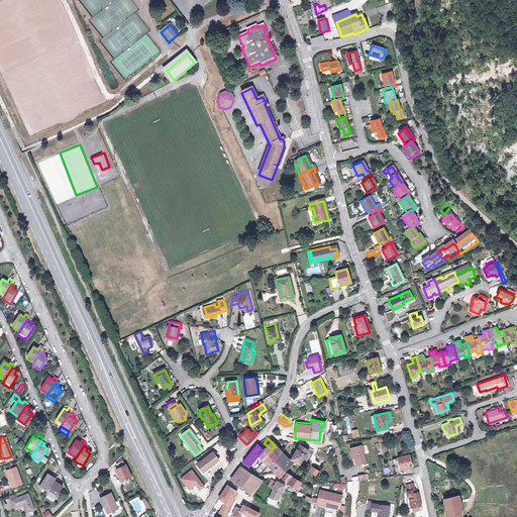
[(257,455),(255,457),(259,460),(261,458),(263,459),(272,449),(267,445),(263,450),(257,455)]
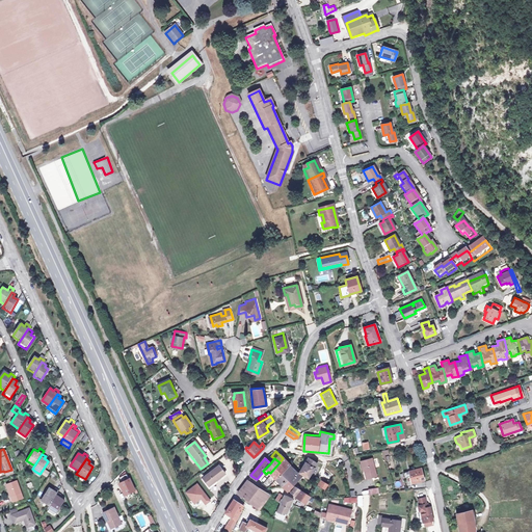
[(290,466),(283,458),(280,462),(287,470),(290,466)]
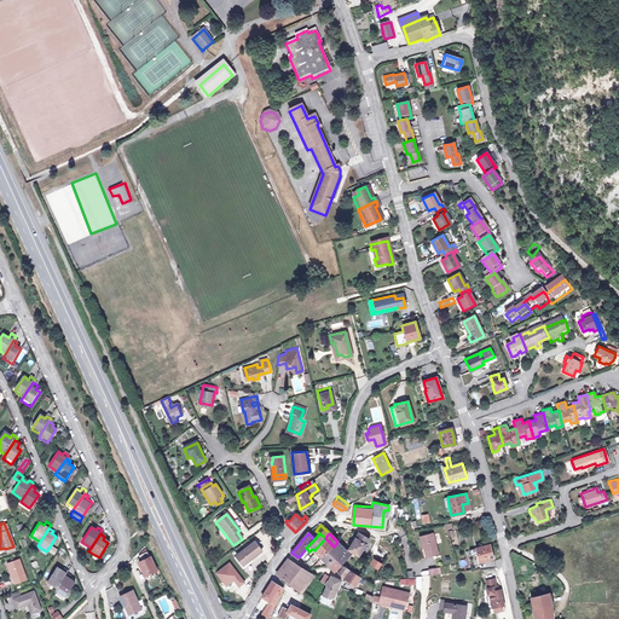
[(358,556),(369,539),(358,533),(348,549),(358,556)]
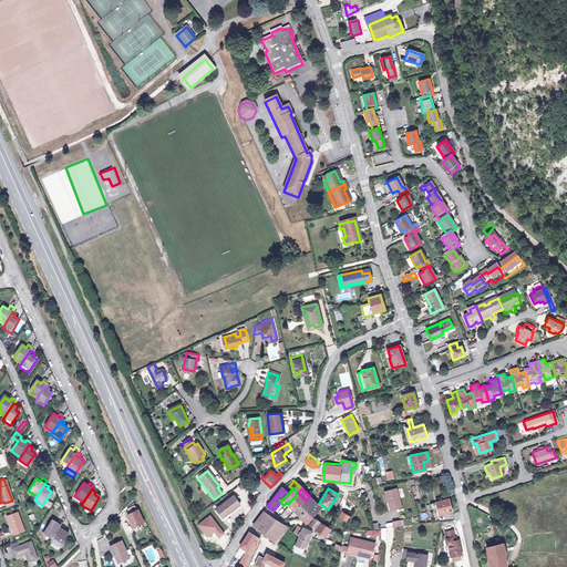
[(384,493),(388,506),(389,512),(401,508),(395,491),(384,493)]
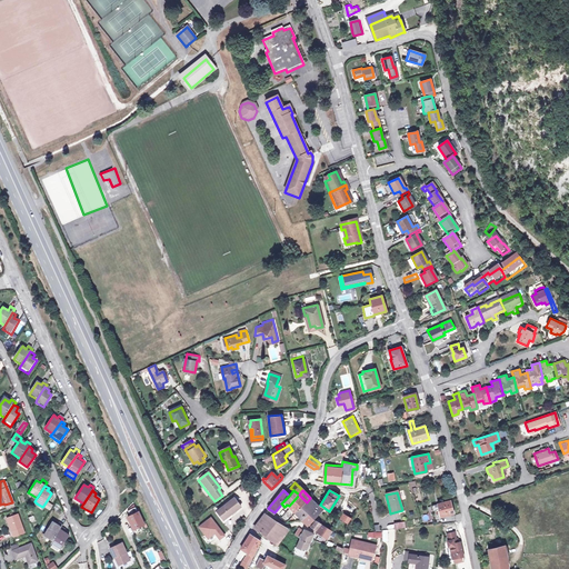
[(303,506),(307,502),(299,495),(289,506),(290,507),(281,517),(288,521),(290,520),(296,513),(303,506)]
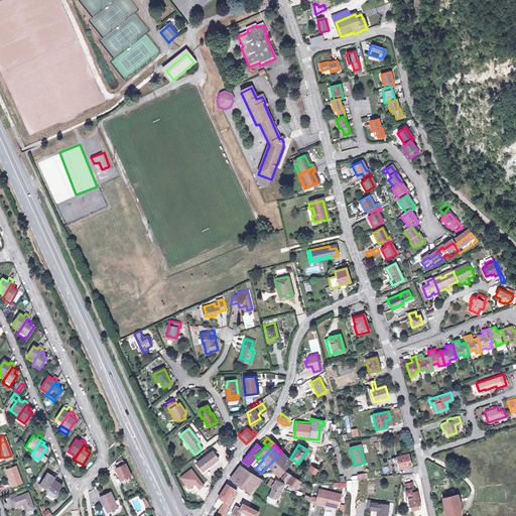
[(219,461),(213,453),(197,465),(202,473),(219,461)]
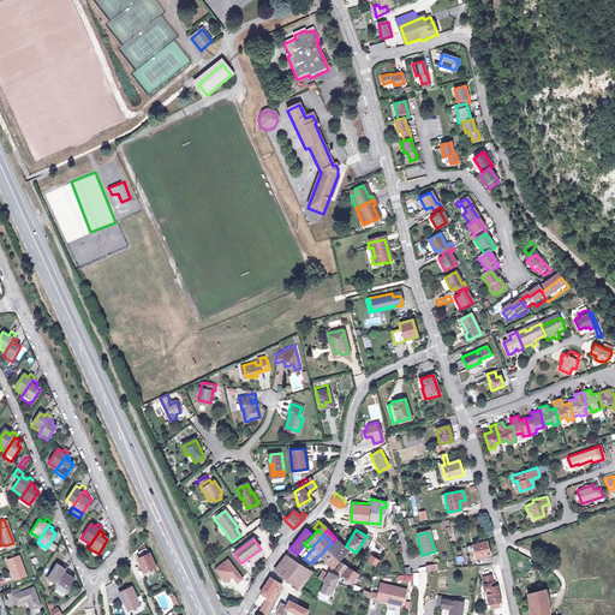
[(471,544),(473,550),(475,557),(488,554),(485,541),(471,544)]
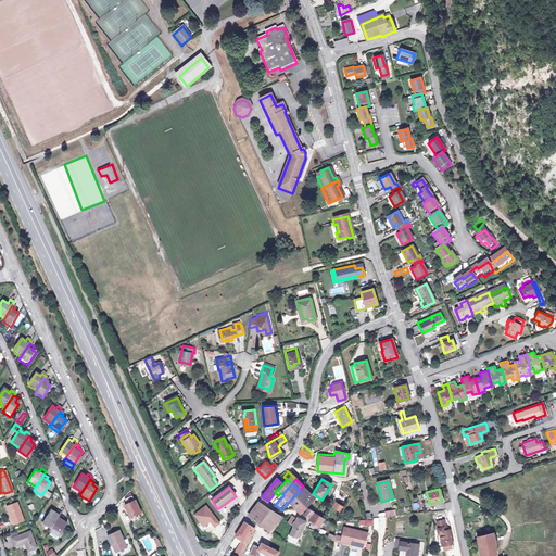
[(306,490),(300,497),(301,500),(308,506),(315,497),(306,490)]
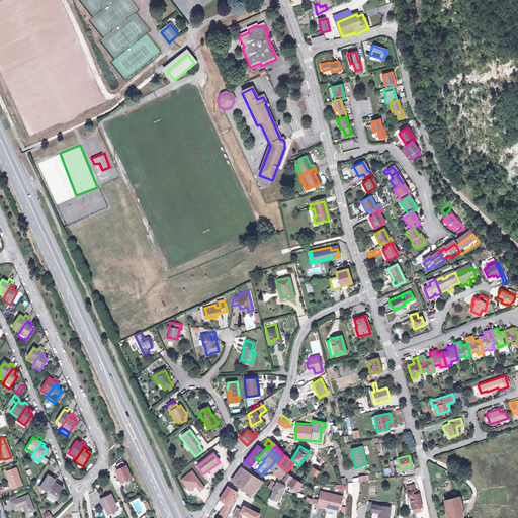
[(279,463),(276,460),(269,467),(273,471),(280,465),(279,463)]
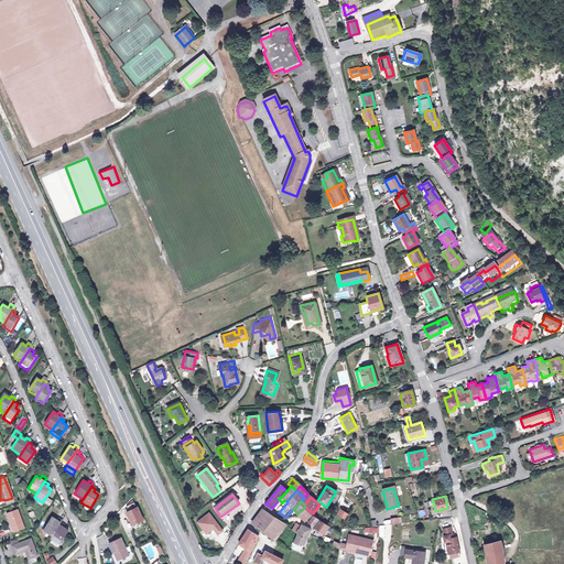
[(129,511),(126,512),(132,524),(142,519),(137,507),(136,508),(133,502),(126,506),(129,511)]
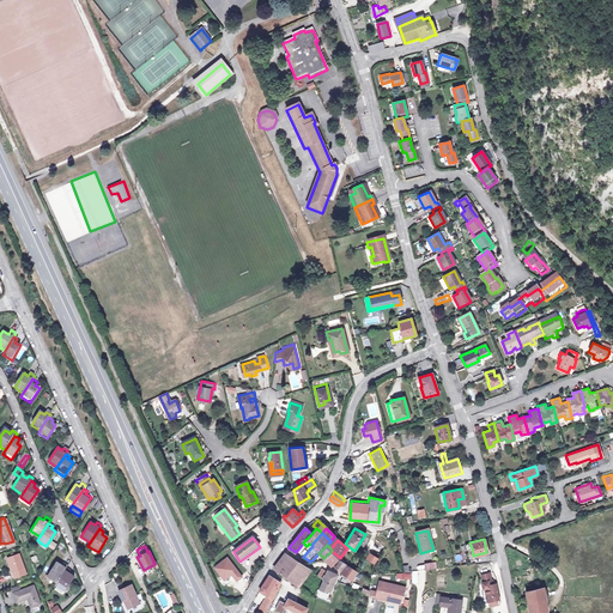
[(332,551),(323,558),(333,566),(340,558),(332,551)]
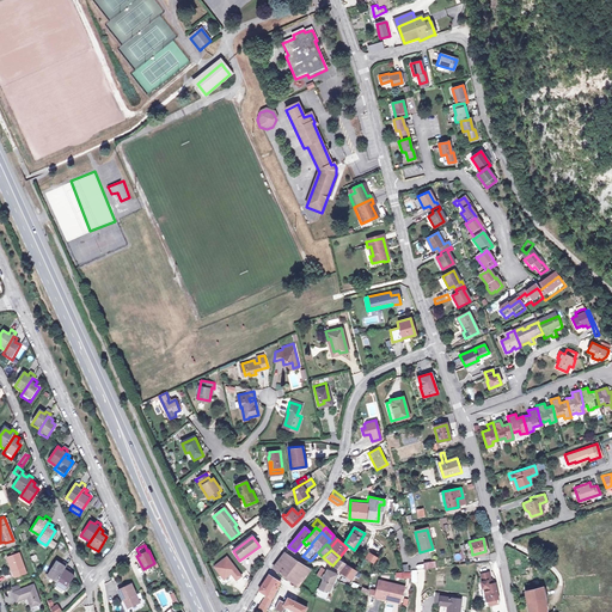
[(12,576),(24,573),(17,552),(5,557),(12,576)]
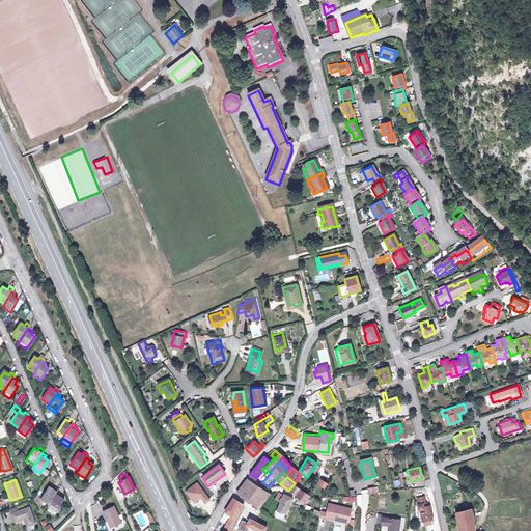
[(260,496),(254,503),(260,507),(262,504),(266,499),(270,495),(248,479),(239,492),(244,496),(249,487),(260,496)]
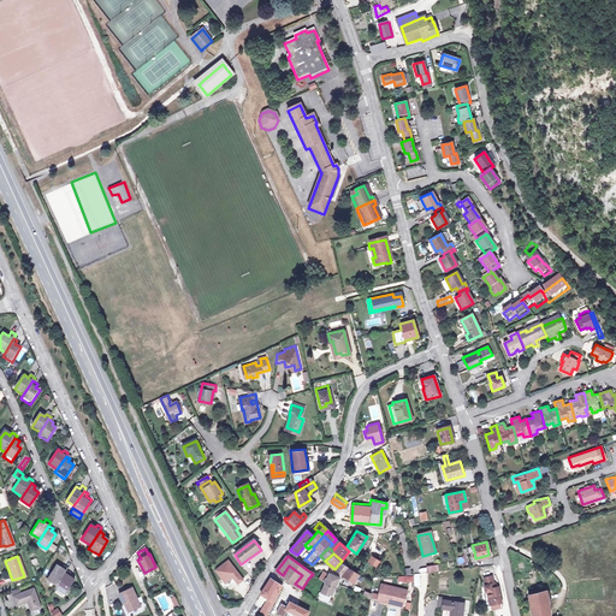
[(379,563),(371,557),(367,562),(377,568),(379,563)]
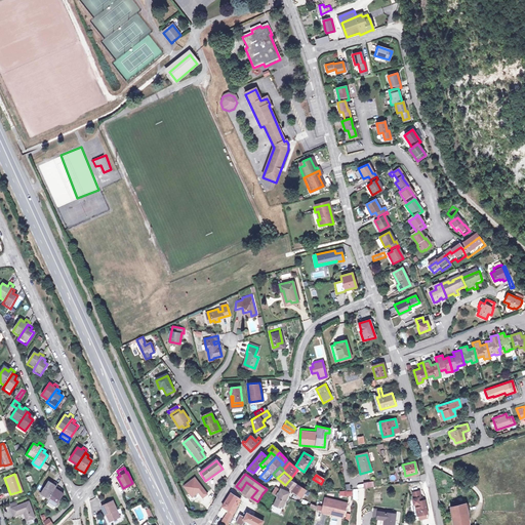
[(40,490),(47,495),(54,484),(56,482),(53,479),(51,482),(50,481),(47,479),(40,490)]
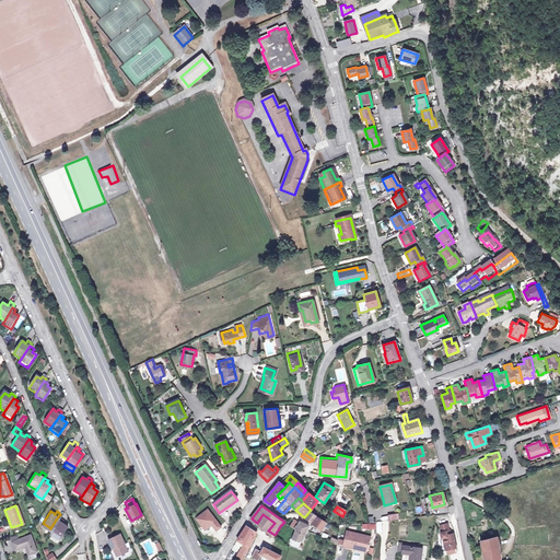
[(207,511),(196,520),(205,532),(211,526),(216,532),(221,528),(207,511)]
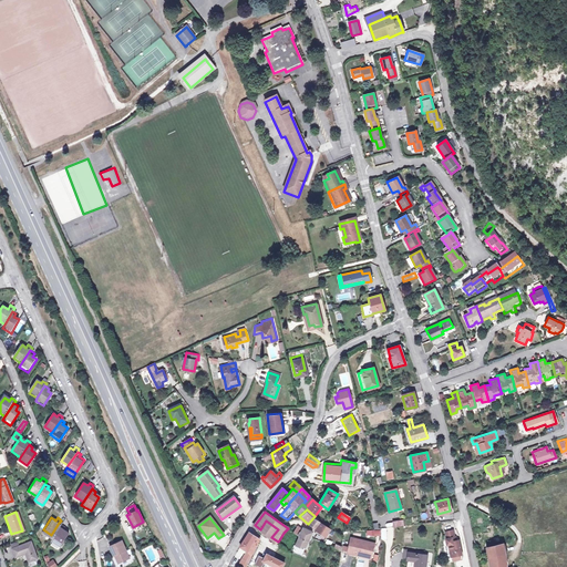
[(319,523),(317,521),(313,518),(310,525),(313,527),(315,528),(319,523)]
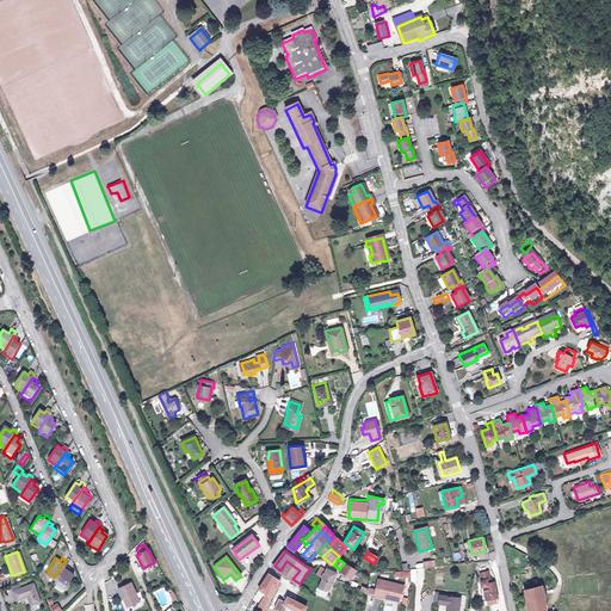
[(281,571),(292,579),(300,571),(287,561),(281,571)]
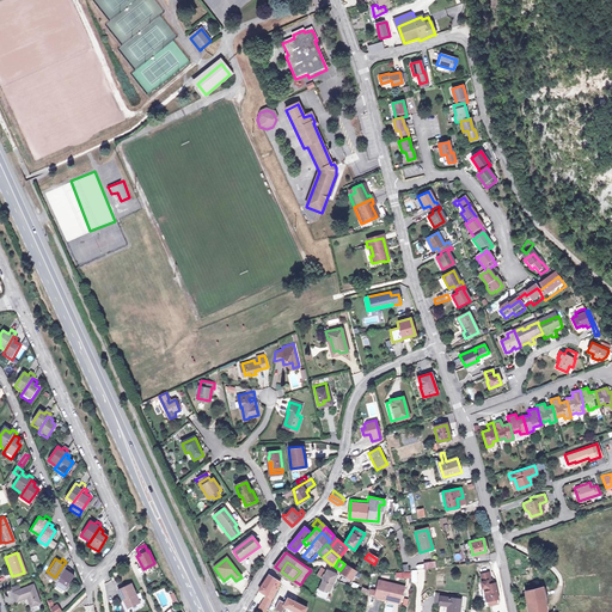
[(63,564),(55,577),(53,581),(62,588),(72,574),(68,571),(67,571),(68,568),(63,564)]
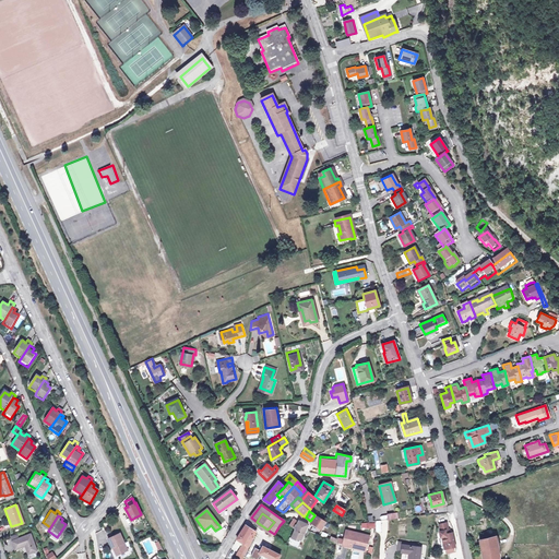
[(314,515),(310,521),(309,522),(323,531),(326,523),(314,515)]
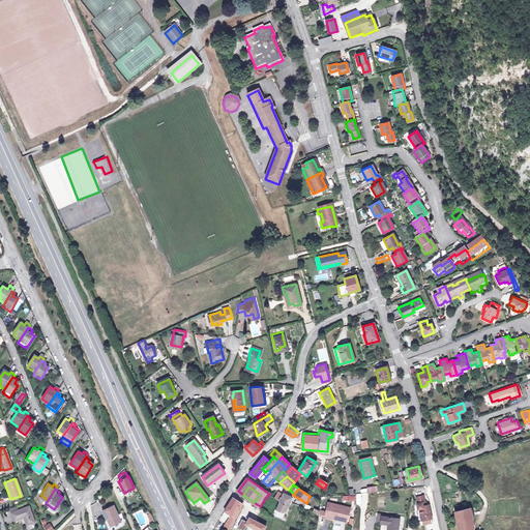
[(284,494),(281,499),(280,501),(275,509),(284,513),(288,506),(292,498),(284,494)]
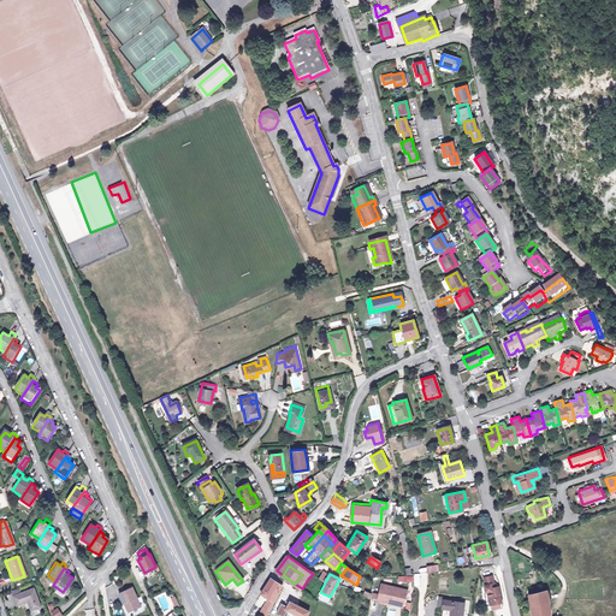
[(493,586),(492,581),(491,574),(483,576),(484,584),(483,584),(484,590),(485,590),(489,603),(491,603),(497,602),(499,600),(497,585),(495,586),(493,586)]
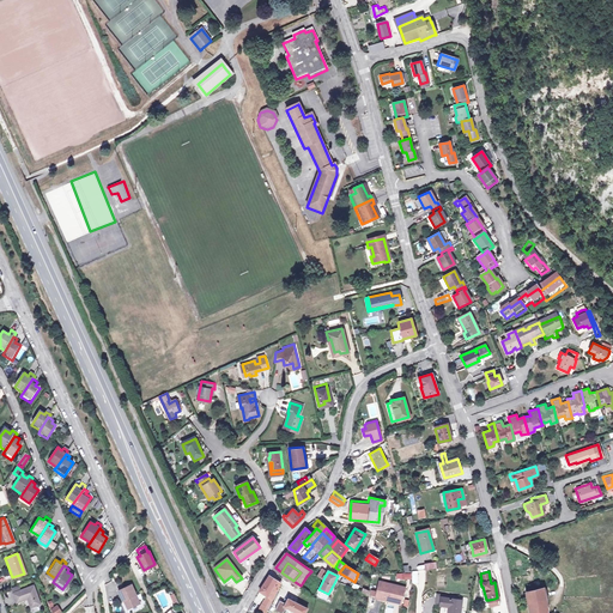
[(262,604),(263,605),(268,608),(273,599),(279,588),(281,583),(269,575),(260,592),(268,598),(262,604)]
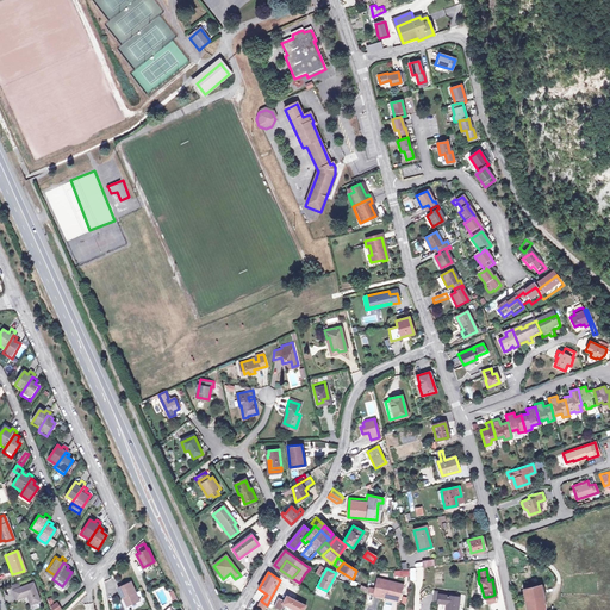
[(373,593),(381,595),(383,591),(399,596),(403,583),(378,577),(374,587),(373,591),(373,593)]
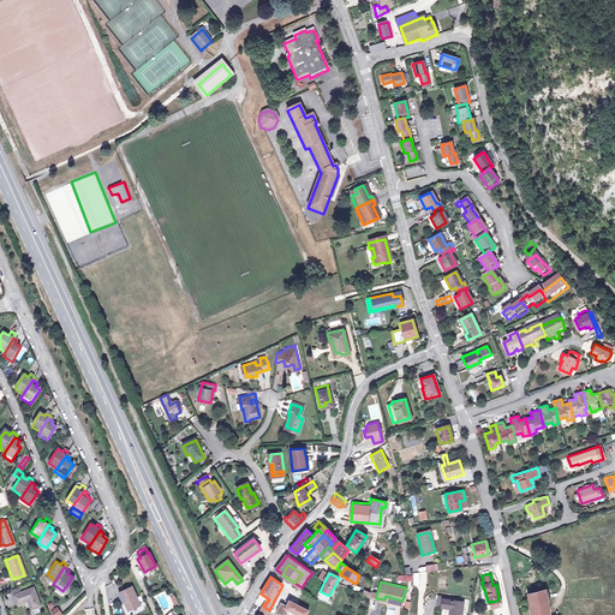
[(549,614),(543,584),(525,587),(531,614),(549,614)]
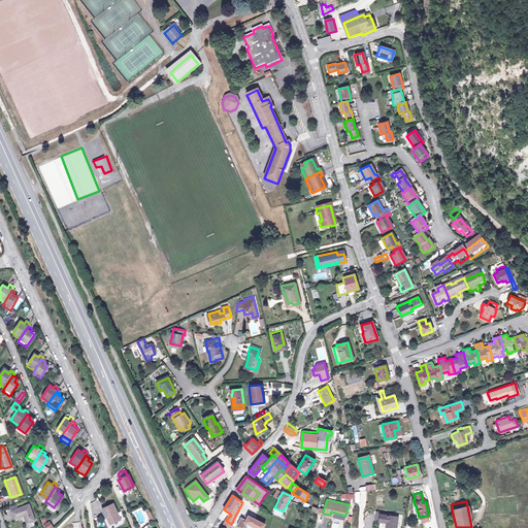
[(19,507),(10,510),(13,520),(23,517),(26,524),(34,521),(28,504),(19,507)]
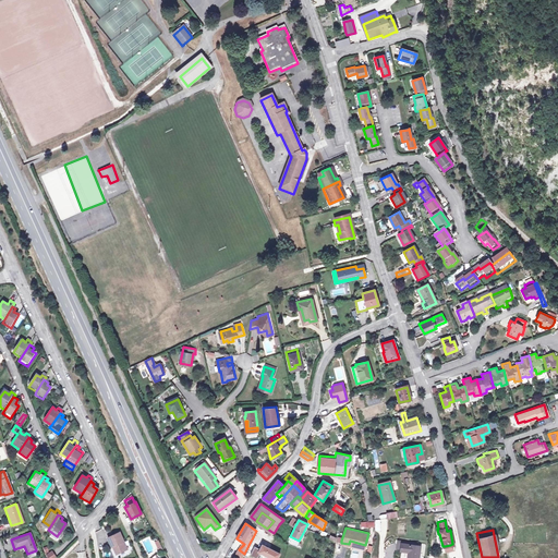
[(111,547),(112,547),(113,549),(113,550),(116,555),(126,550),(119,533),(107,538),(111,547)]
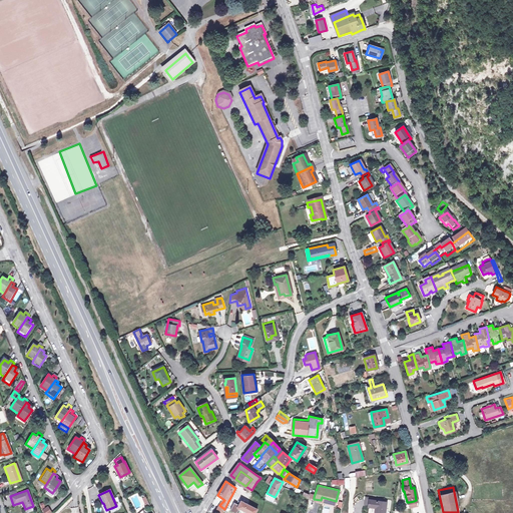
[(385,512),(386,500),(369,498),(368,504),(376,505),(375,512),(385,512)]
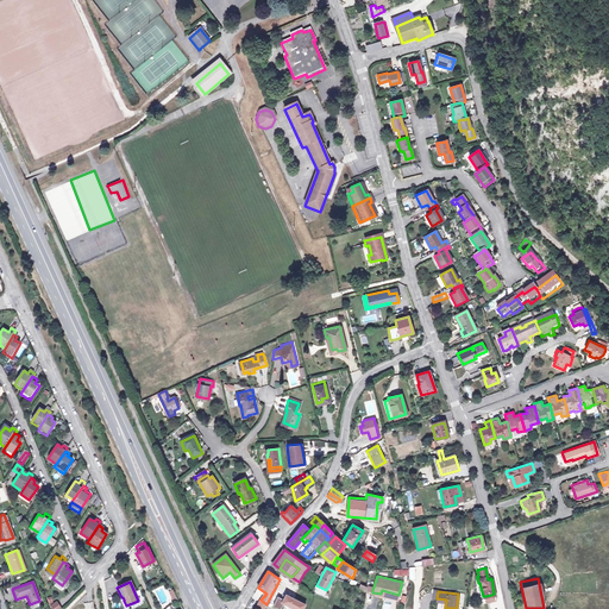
[(287,595),(282,603),(293,608),(303,608),(306,606),(287,595)]
